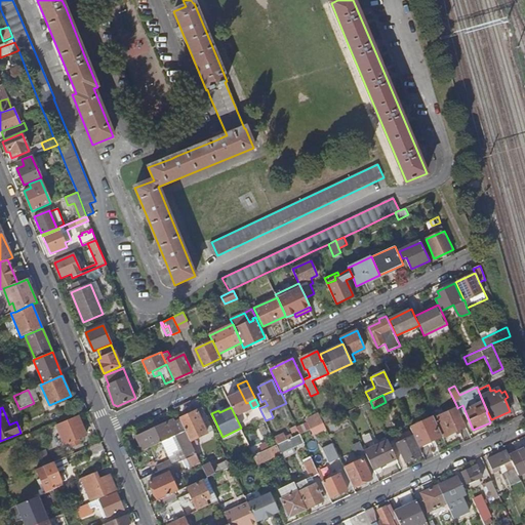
[(443,437),(467,427),(457,408),(457,407),(434,418),(442,436),(443,437)]
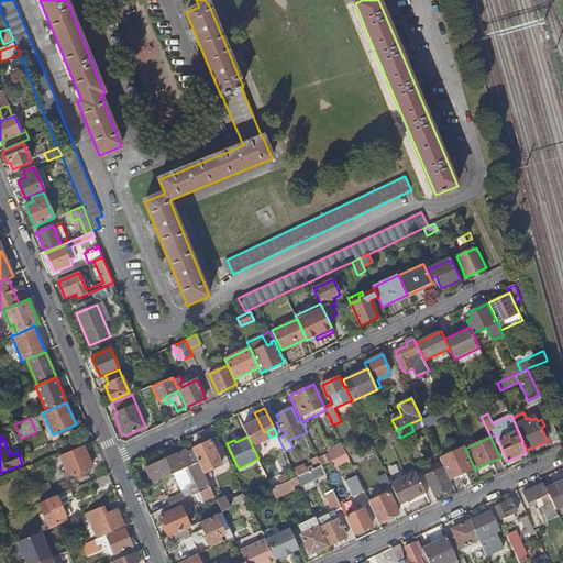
[(218,438),(211,441),(221,464),(224,470),(231,466),(218,438)]
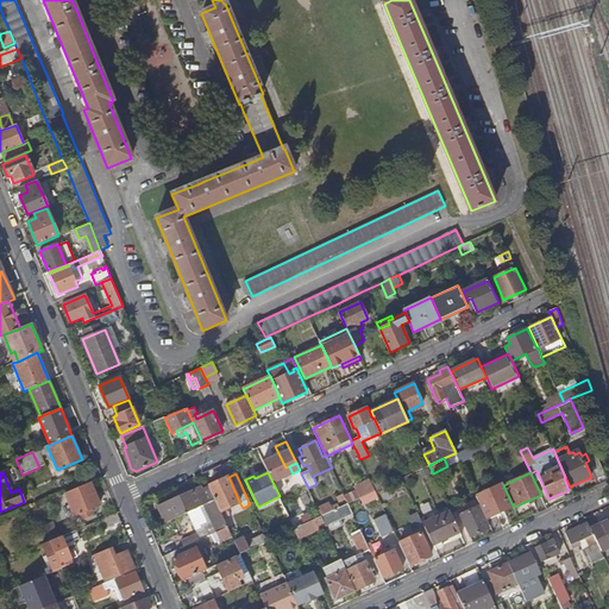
[(228,477),(208,485),(215,500),(220,510),(239,502),(228,477)]
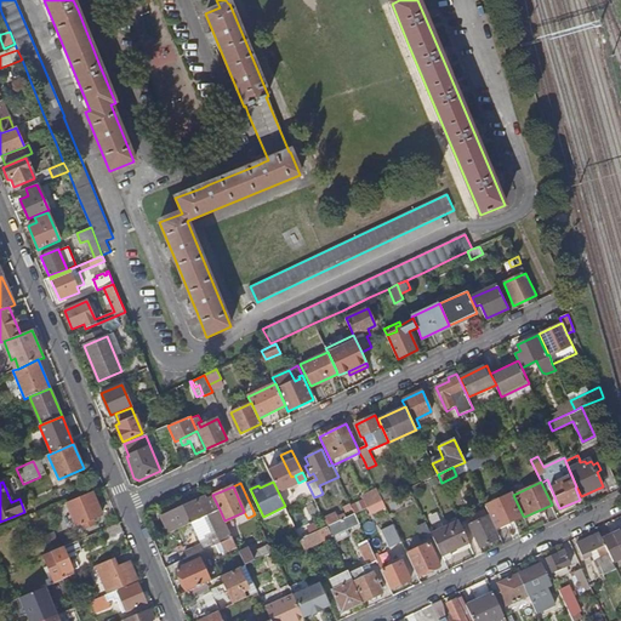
[(364,501),(368,507),(382,500),(380,494),(376,488),(362,495),(364,501)]
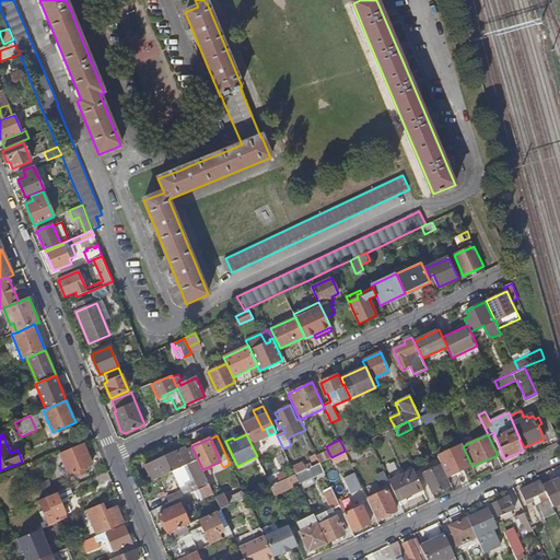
[(342,445),(345,451),(357,445),(353,440),(342,445)]
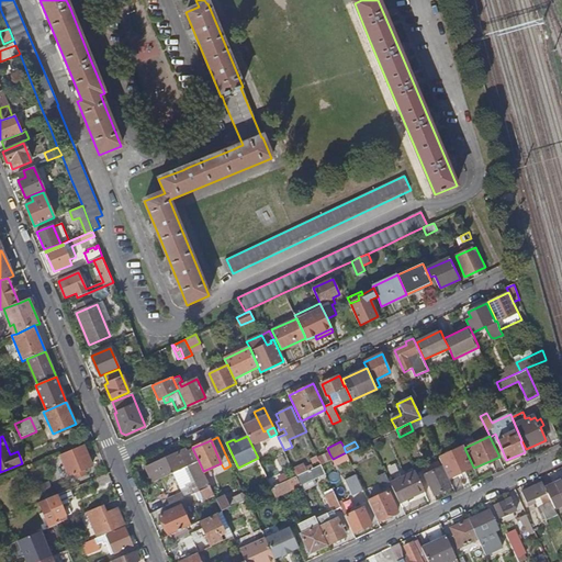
[(92,465),(83,445),(60,456),(68,475),(75,473),(77,478),(85,474),(82,470),(92,465)]
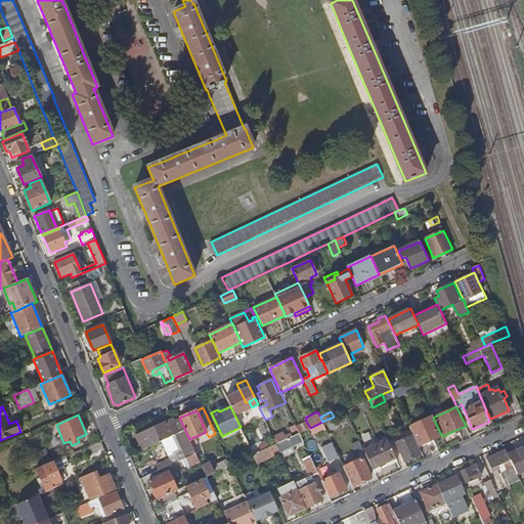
[(418,445),(441,435),(433,418),(433,417),(409,427),(418,445)]
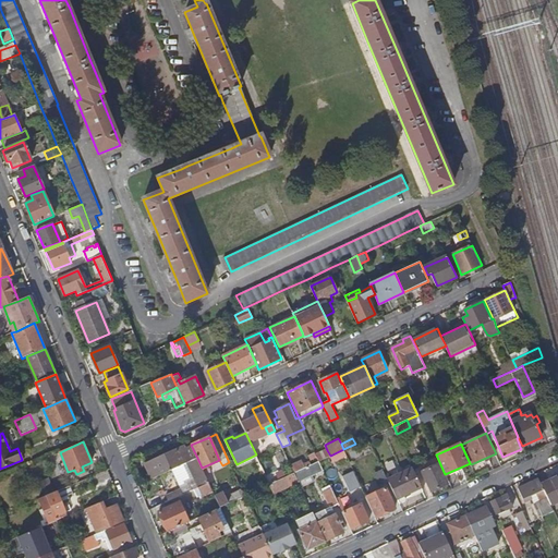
[(146,464),(153,478),(187,463),(197,458),(191,445),(185,448),(184,446),(146,464)]
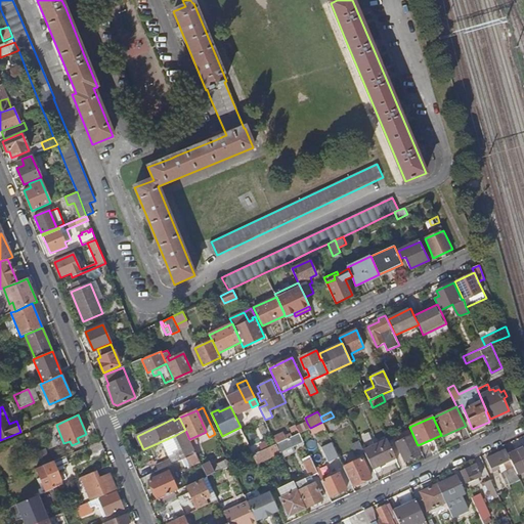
[(249,444),(253,455),(263,450),(255,432),(254,433),(248,418),(239,422),(250,443),(249,444)]
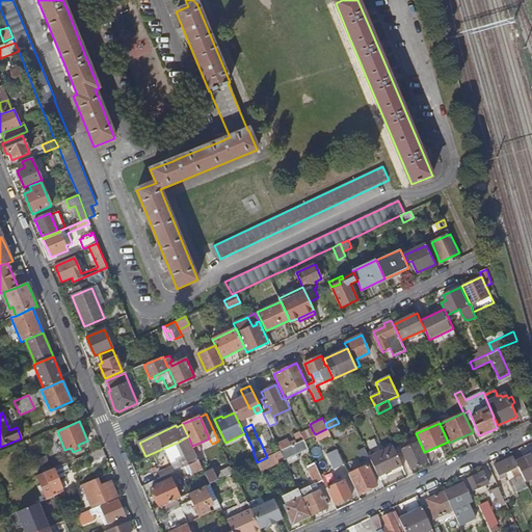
[(327,428),(315,434),(316,437),(319,436),(320,440),(330,434),(327,428)]
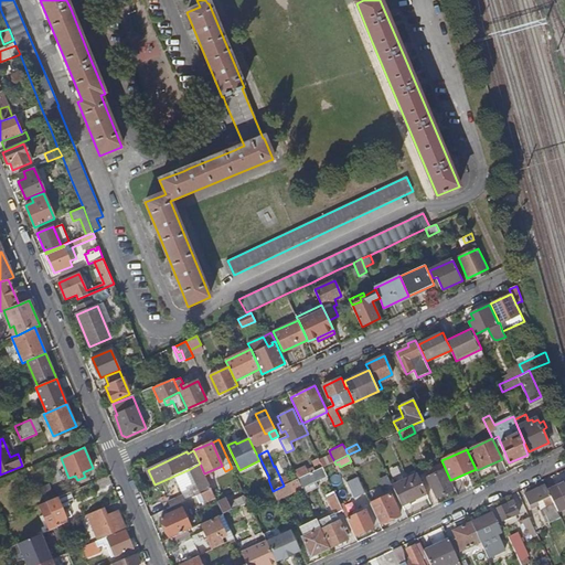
[(320,461),(322,467),(334,461),(331,456),(320,461)]
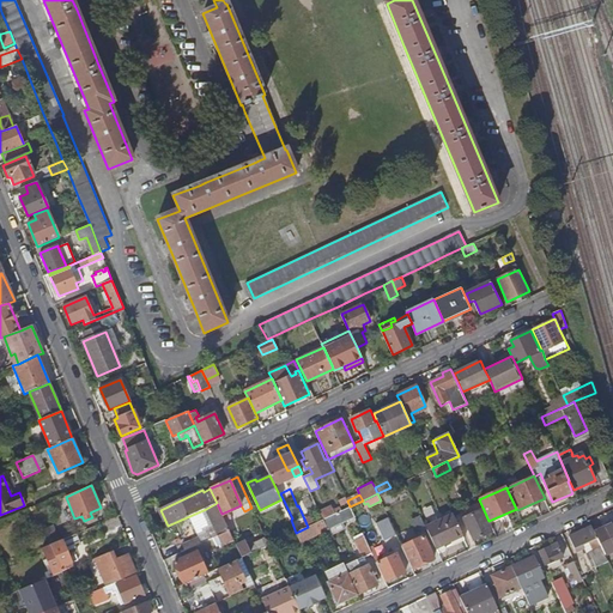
[(217,503),(206,509),(214,527),(207,530),(208,533),(183,544),(186,551),(214,538),(230,530),(222,514),(217,503)]
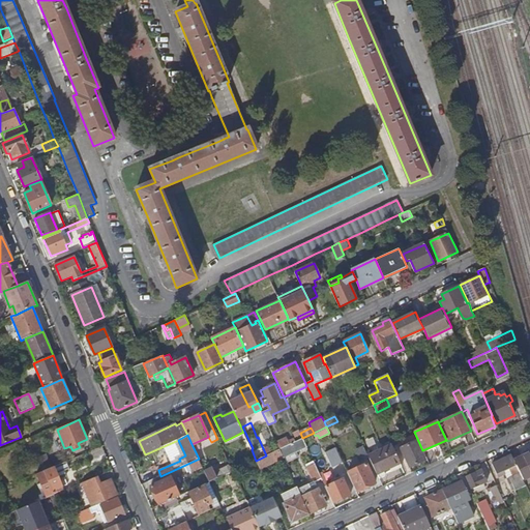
[(276,442),(280,449),(296,441),(294,438),(289,441),(288,439),(285,438),(276,442)]
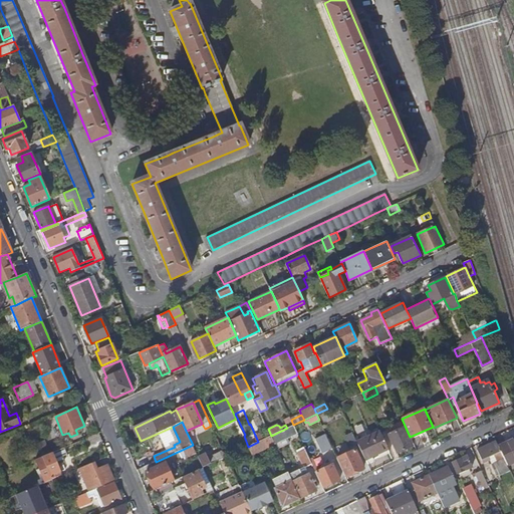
[(271,436),(274,442),(296,431),(293,425),(287,428),(271,436)]
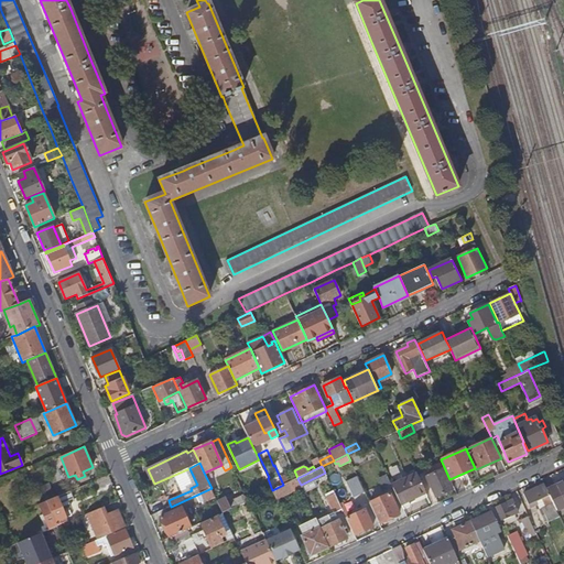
[(453,489),(444,469),(426,477),(430,484),(432,489),(435,497),(453,489)]
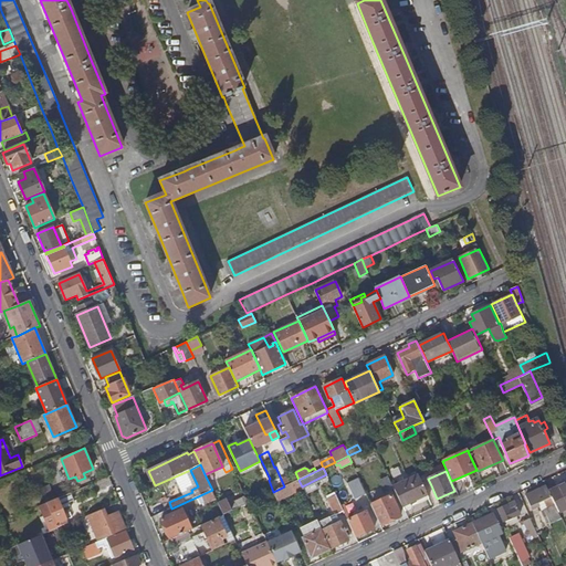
[(428,494),(418,475),(394,486),(394,489),(402,506),(428,494)]
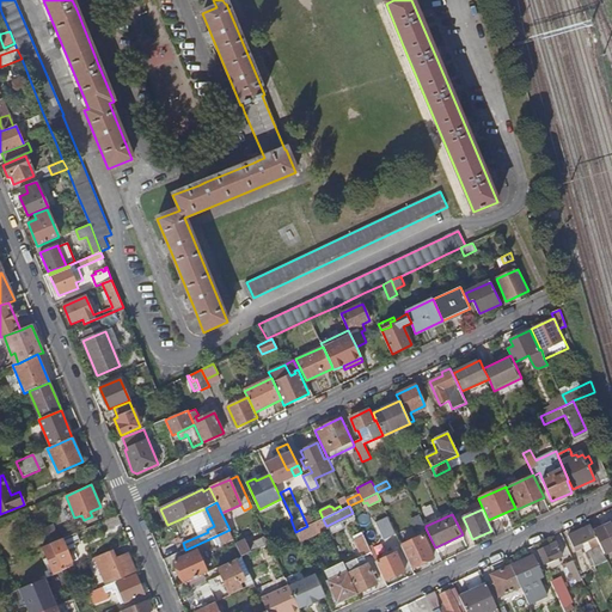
[(418,532),(426,528),(426,526),(420,515),(411,519),(418,532)]
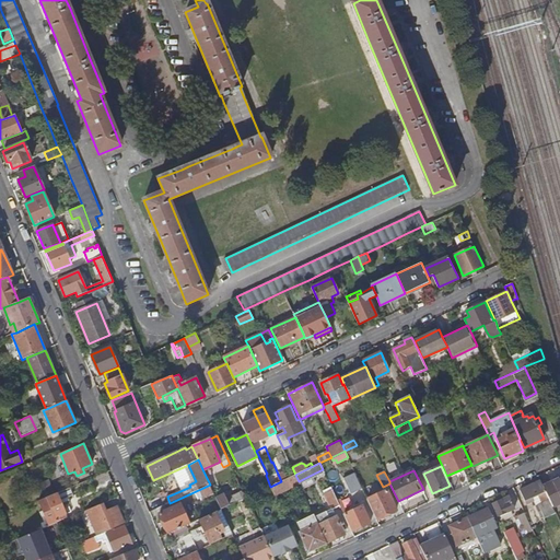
[(362,487),(354,473),(345,477),(351,493),(362,489),(362,487)]
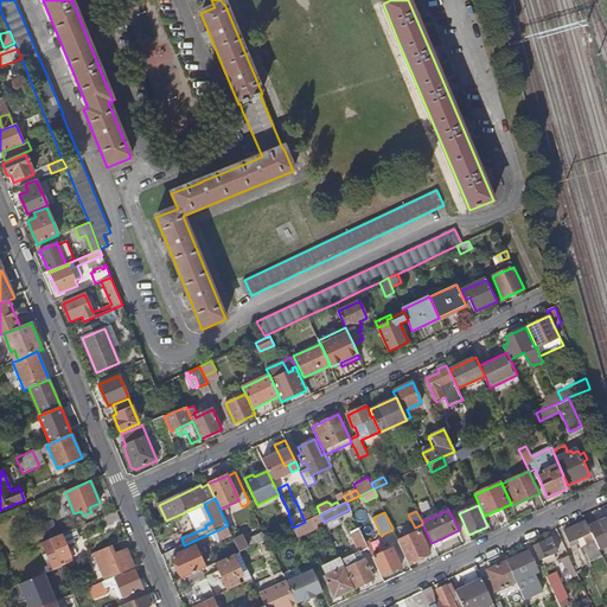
[(305,522),(293,528),(298,537),(321,525),(325,524),(324,522),(320,515),(305,522)]
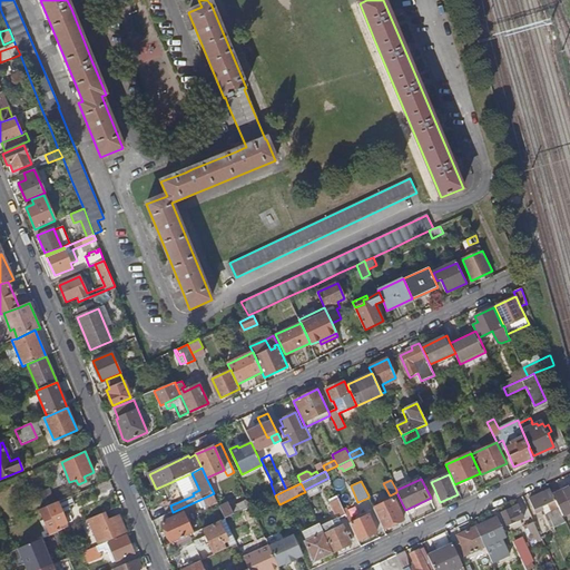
[(569,512),(569,487),(553,494),(557,501),(563,516),(569,512)]
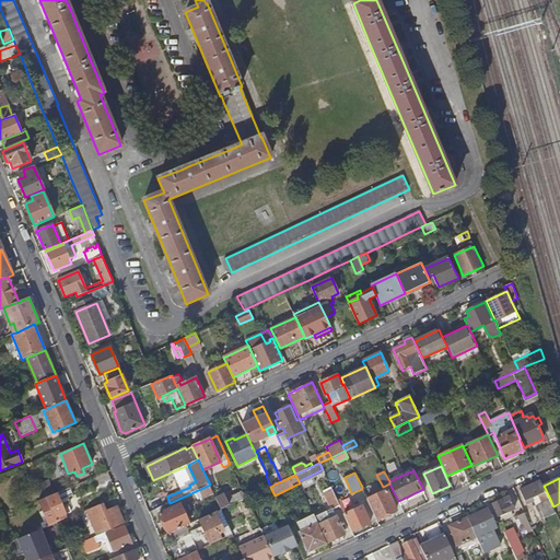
[(547,492),(544,486),(541,480),(521,490),(526,501),(527,504),(535,501),(534,498),(540,494),(547,492)]
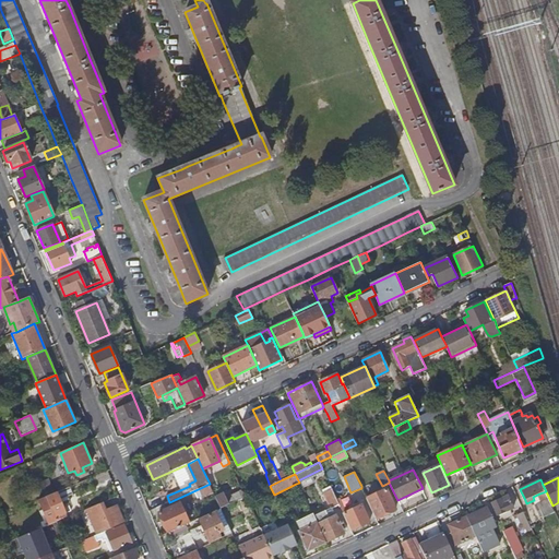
[(46,497),(55,494),(48,480),(40,484),(46,497)]
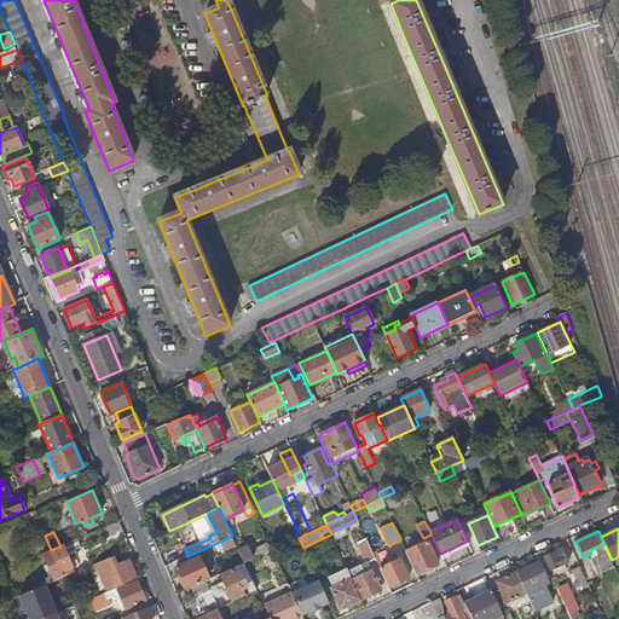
[(232,536),(217,543),(220,551),(236,544),(232,536)]
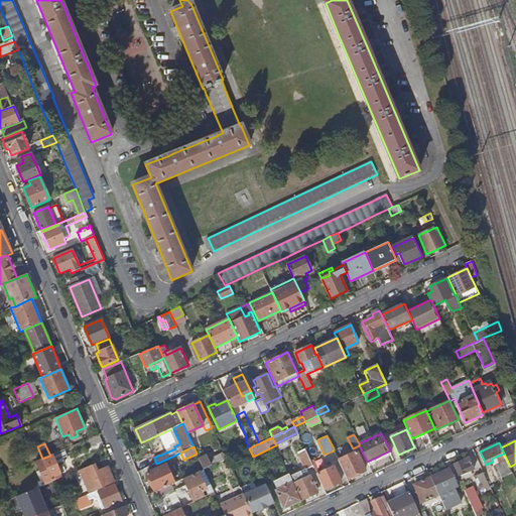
[(66,448),(52,455),(57,465),(62,463),(60,460),(69,457),(66,448)]
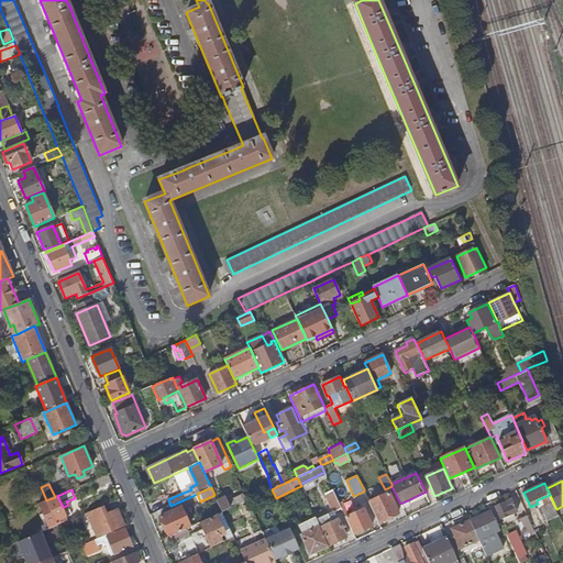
[(311,508),(304,490),(300,493),(304,499),(308,509),(311,508)]
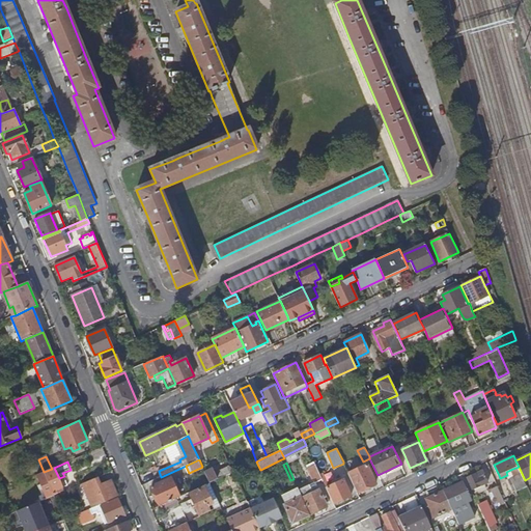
[(348,473),(355,470),(352,464),(351,464),(345,467),(348,473)]
